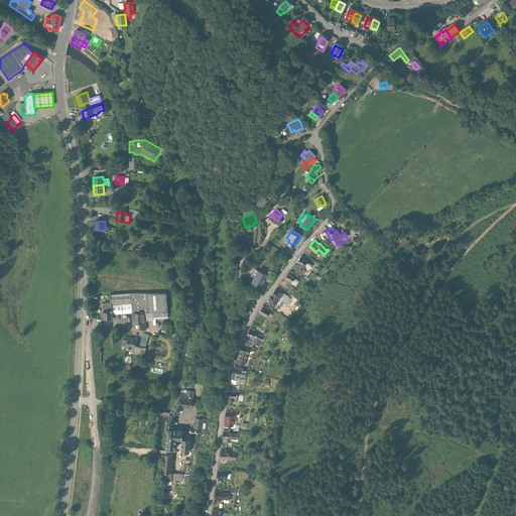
[(301,254),(296,260),(303,265),(306,262),(311,266),(314,262),(307,257),(306,258),(301,254)]
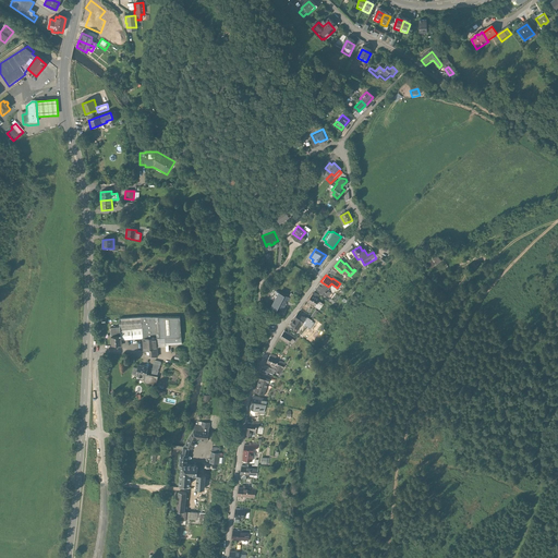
[(331,290),(328,287),(320,281),(317,286),(328,294),(331,290)]
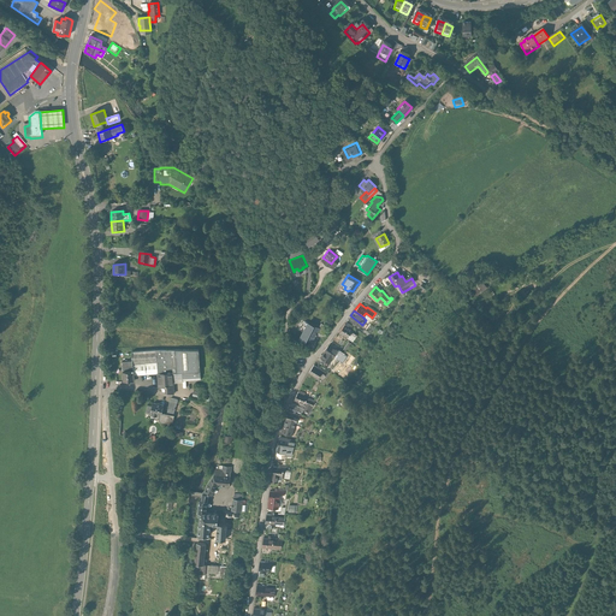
[(319,325),(309,320),(301,335),(307,338),(308,336),(313,338),(317,330),(319,325)]
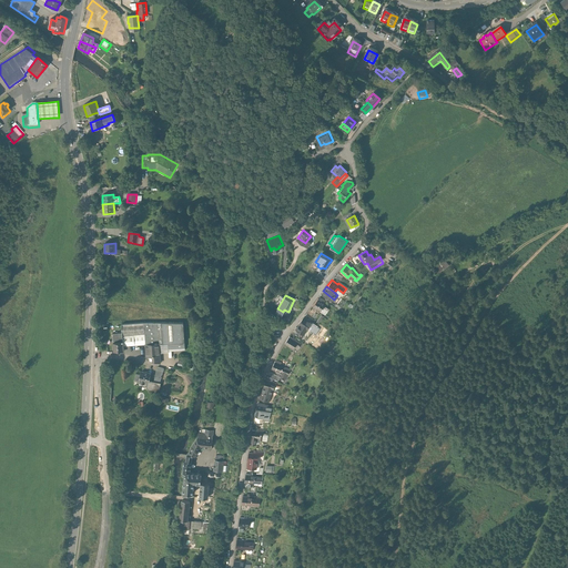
[(296,295),(294,300),(292,304),(300,307),(304,301),(296,295)]
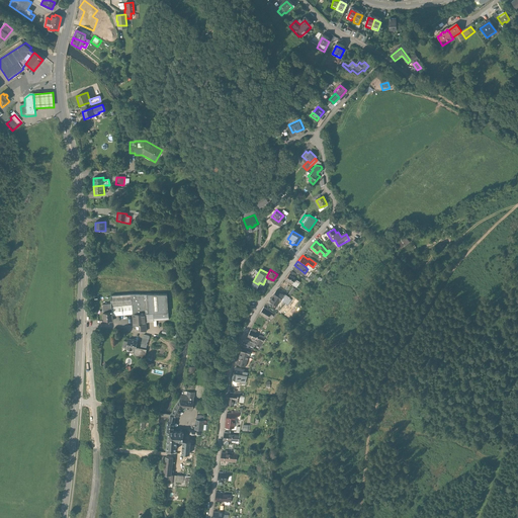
[(295,274),(290,270),(285,276),(292,281),(295,278),(299,281),(301,278),(295,273),(295,274)]
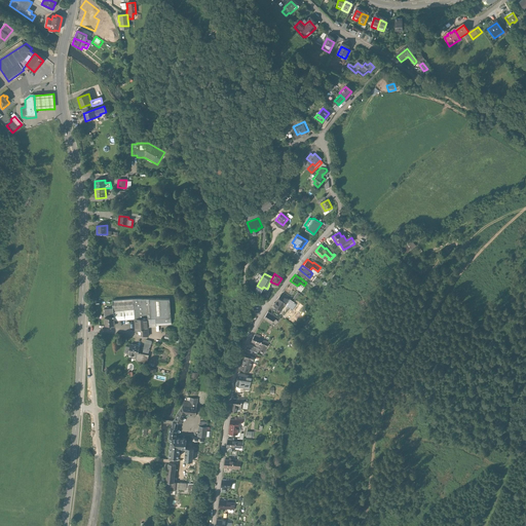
[(287,295),(283,291),(277,297),(278,297),(275,301),(282,306),(287,300),(291,302),(294,299),(288,294),(287,295)]
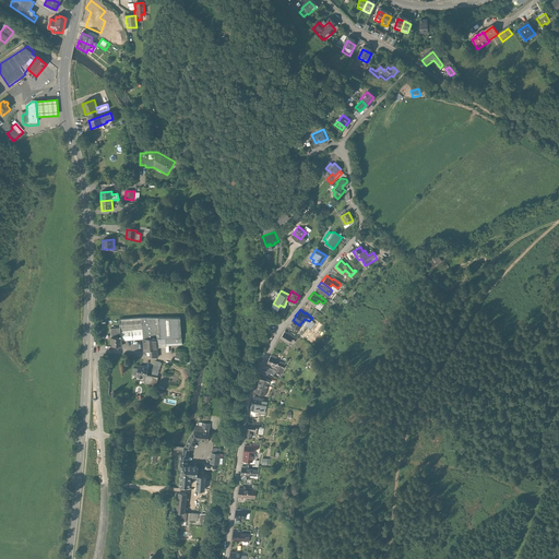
[(110,329),(111,346),(122,346),(121,342),(143,340),(144,355),(158,358),(158,348),(166,348),(166,347),(192,344),(190,321),(181,321),(180,318),(142,318),(119,319),(119,328),(110,329)]
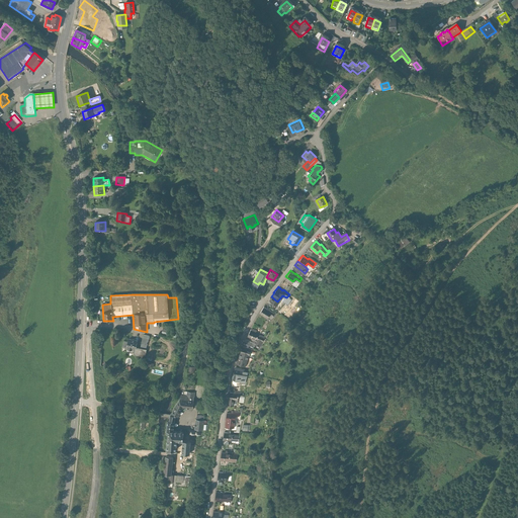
[(260,311),(268,315),(272,309),(264,305),(260,311)]
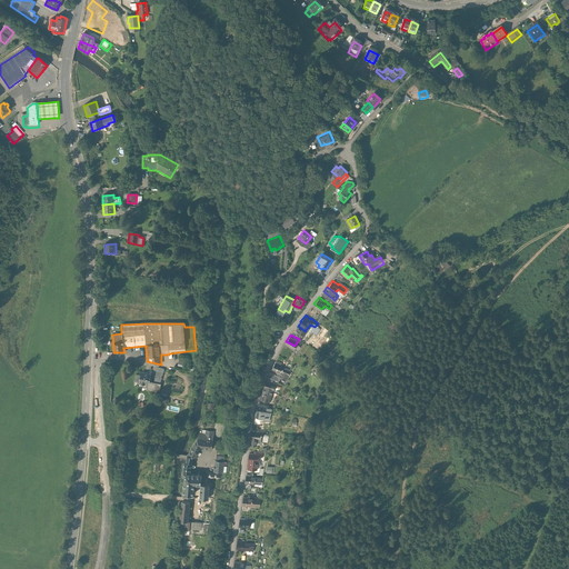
[(280,371),(279,375),(286,379),(292,366),(282,361),(282,362),(276,359),(272,367),(280,371)]
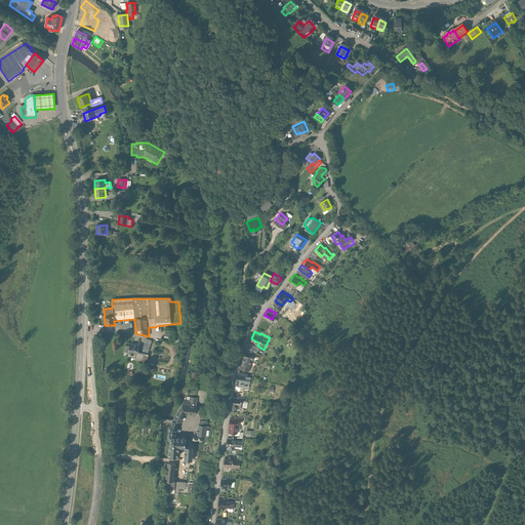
[(144,361),(145,354),(137,352),(139,346),(130,342),(129,346),(126,345),(124,352),(129,353),(128,355),(134,356),(133,359),(144,361)]
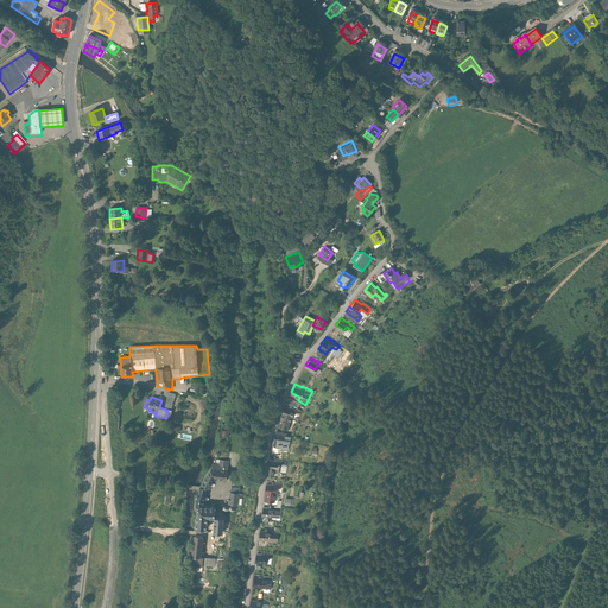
[(298,400),(289,397),(286,401),(298,406),(299,403),(297,401),(298,400)]
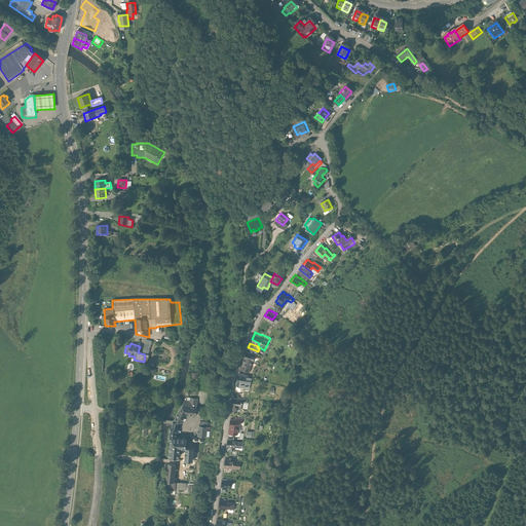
[(247,349),(245,355),(253,360),(255,355),(259,358),(260,353),(253,351),(247,349)]
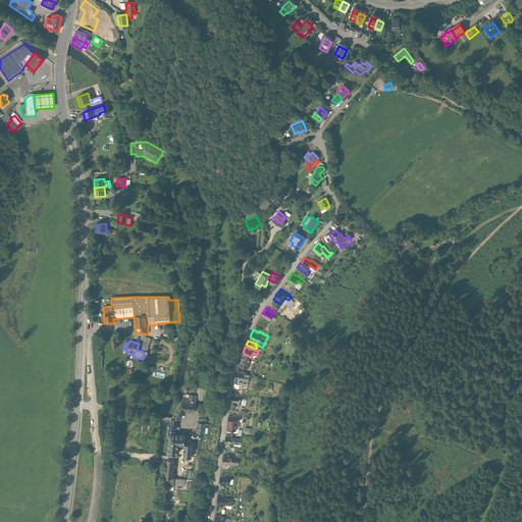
[(248,367),(251,357),(243,353),(239,364),(248,367)]
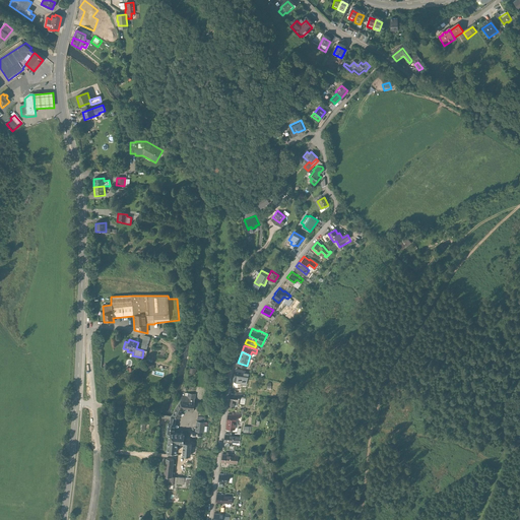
[(234,379),(243,381),(244,377),(247,378),(249,370),(242,368),(242,369),(236,368),(234,379)]
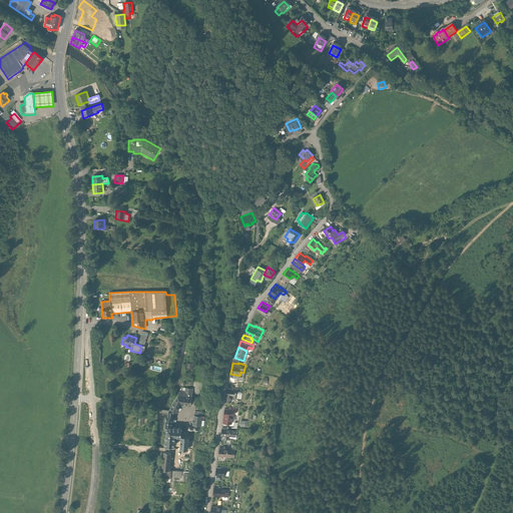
[(231,397),(235,398),(236,390),(241,391),(241,388),(233,387),(227,387),(226,399),(231,400),(231,397)]
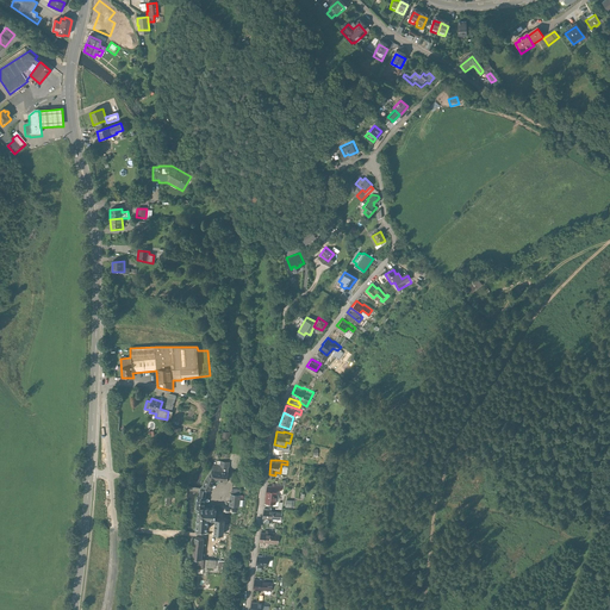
[(212,472),(218,472),(217,481),(228,483),(230,462),(222,461),(222,462),(222,466),(217,466),(213,465),(212,472)]
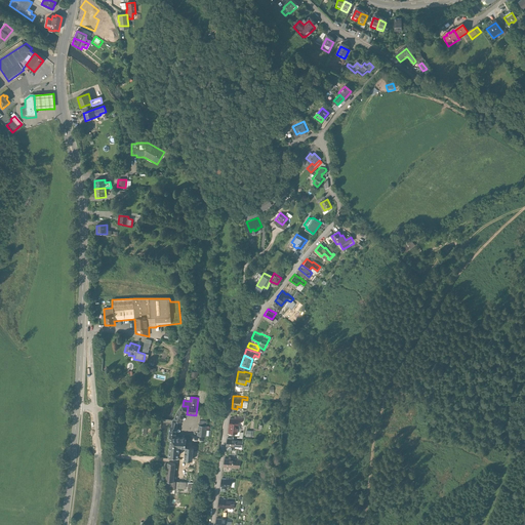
[(182,406),(178,411),(186,415),(186,414),(187,414),(188,406),(183,406),(182,406)]
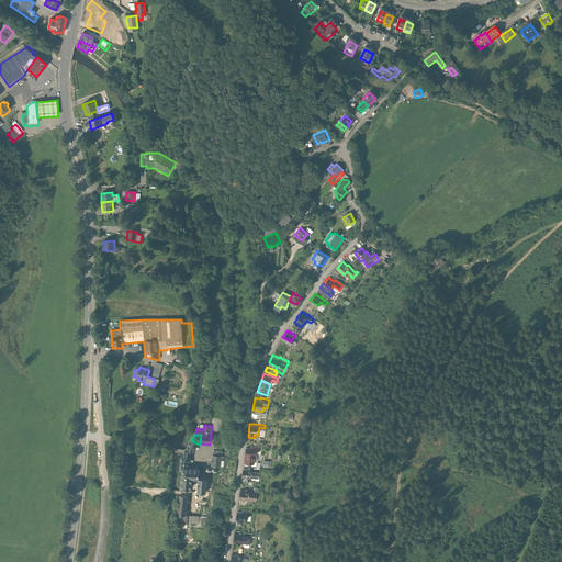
[(197,448),(189,444),(186,449),(191,452),(194,453),(197,448)]
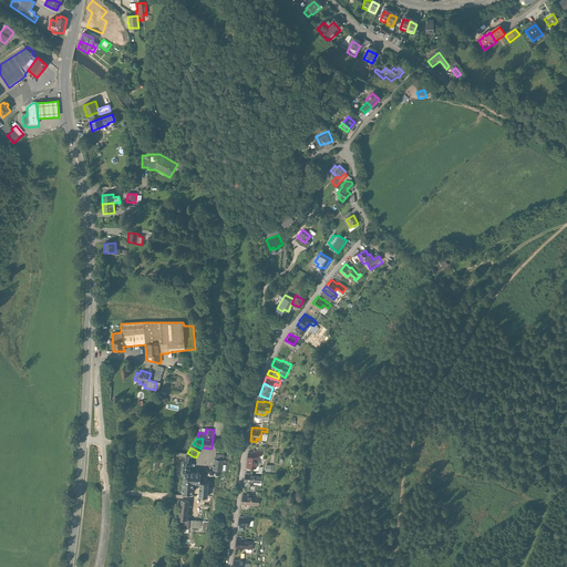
[(248,456),(248,457),(257,459),(258,454),(263,454),(263,451),(256,450),(255,450),(249,450),(248,456)]
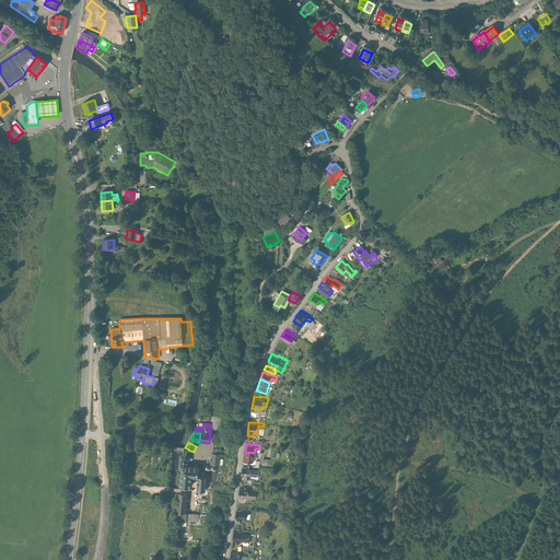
[(257,453),(254,453),(245,452),(244,459),(256,462),(257,453)]
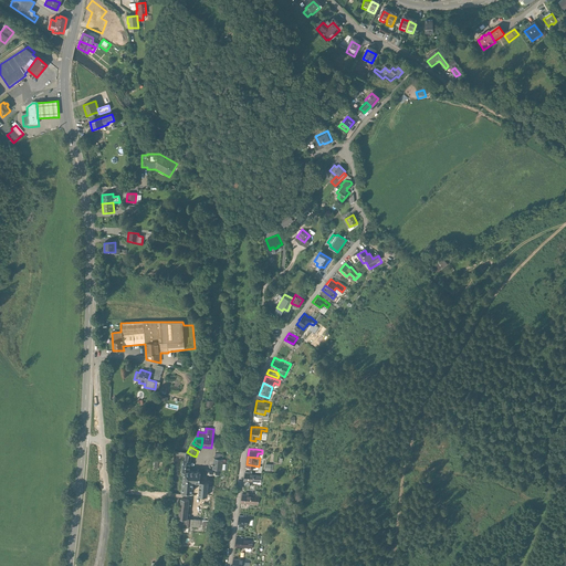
[(190,472),(191,462),(185,462),(184,461),(181,473),(184,473),(188,473),(188,472),(190,472)]
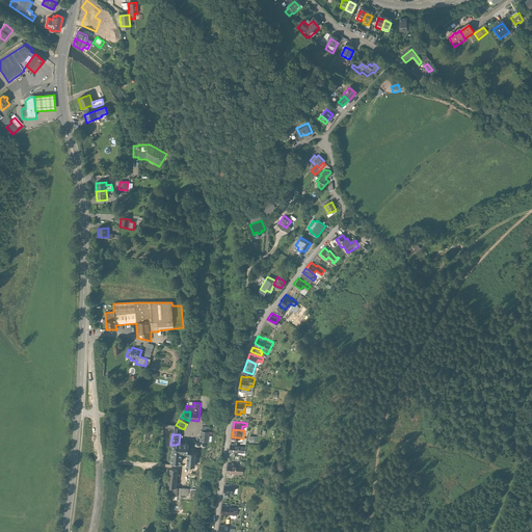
[(237,443),(231,442),(230,450),(245,452),(246,444),(237,443)]
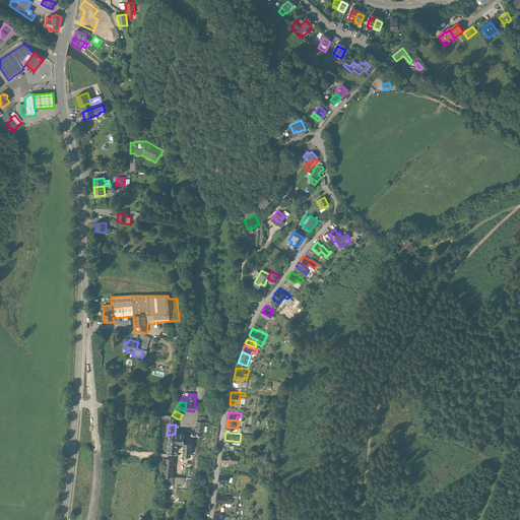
[(169,435),(169,443),(178,444),(183,445),(184,443),(184,435),(175,434),(173,434),(173,435),(169,435)]
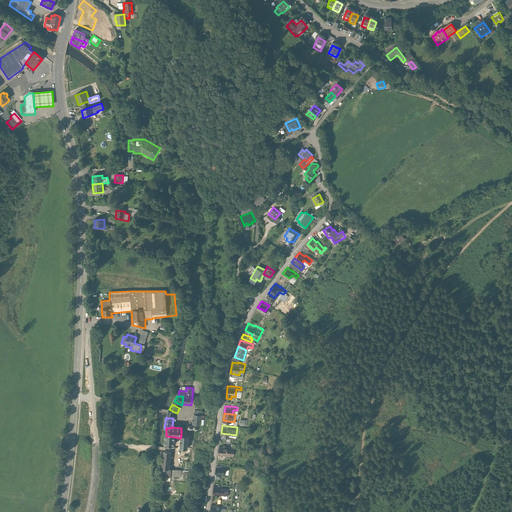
[(188,450),(189,437),(181,436),(180,438),(180,450),(188,450)]
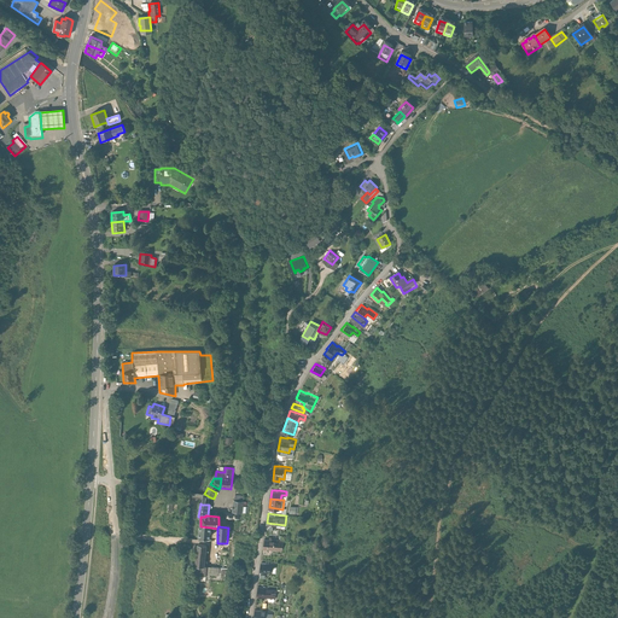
[(283,549),(284,537),(280,537),(280,538),(272,537),(272,538),(264,537),(263,547),(283,549)]
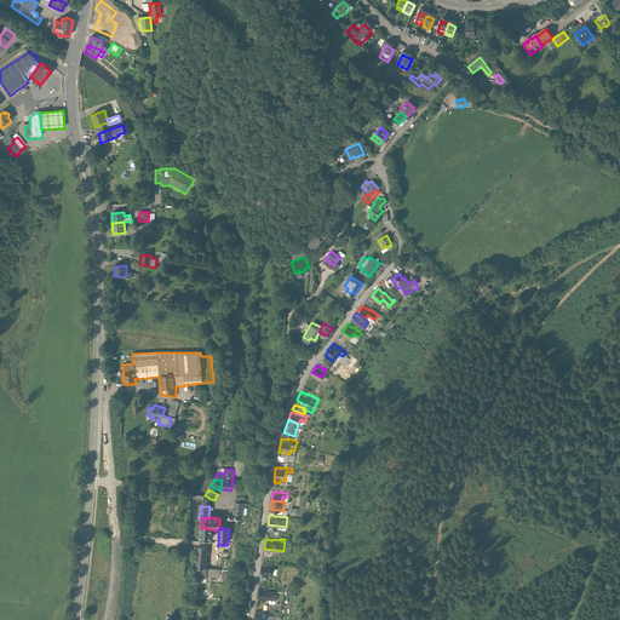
[(206,568),(207,547),(199,547),(196,568),(206,568)]
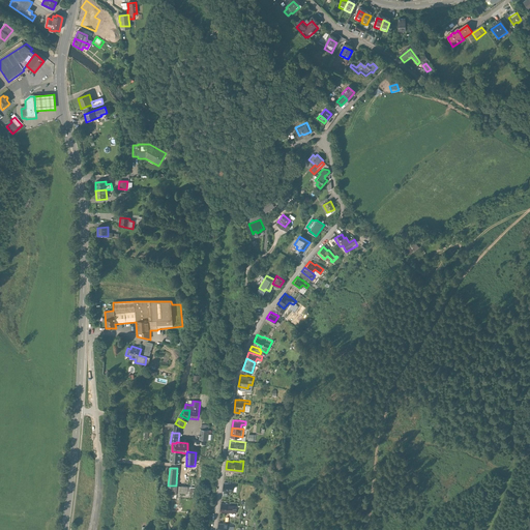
[(230,482),(224,481),(223,489),(232,491),(233,484),(237,486),(237,482),(230,481),(230,482)]
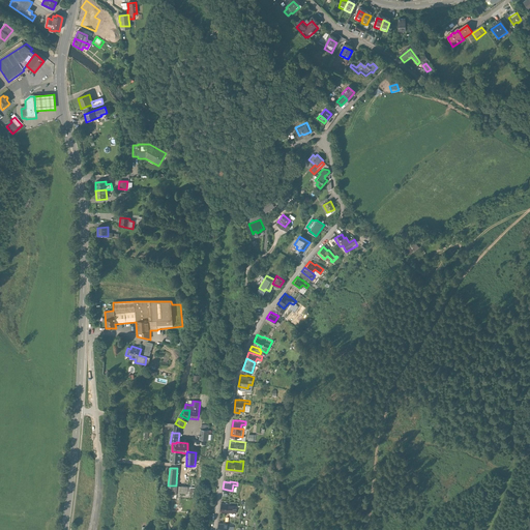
[(176,486),(168,486),(167,492),(169,492),(169,494),(176,495),(176,494),(188,495),(187,497),(196,497),(196,488),(176,486)]
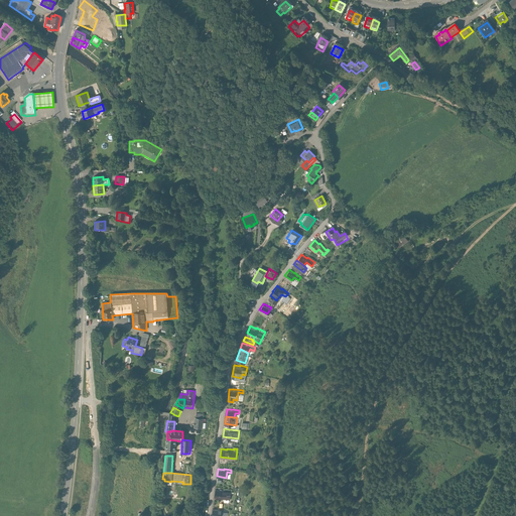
[(230,498),(232,489),(227,488),(227,489),(222,488),(221,489),(216,489),(215,496),(225,497),(230,498)]
